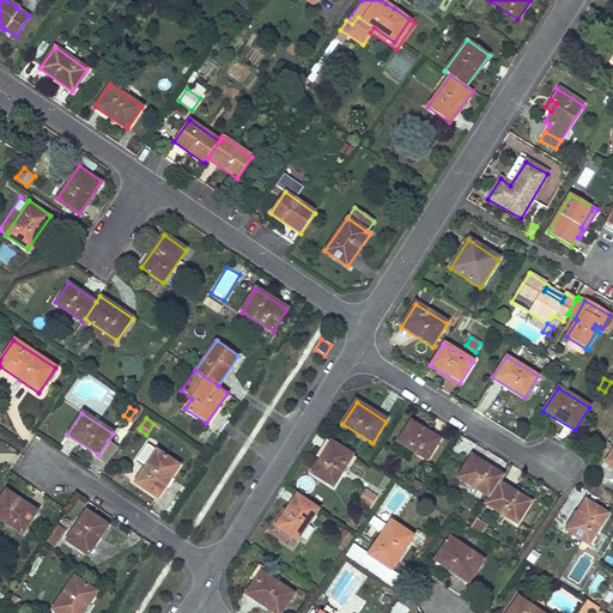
[(411,423),(398,443),(426,461),(439,441),(411,423)]
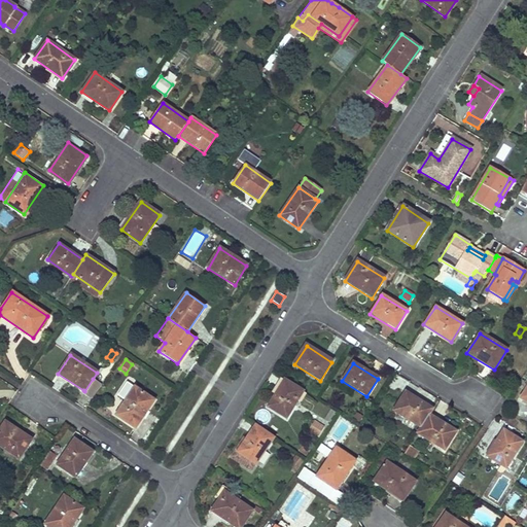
[(101,384),(93,379),(84,391),(83,390),(82,393),(92,398),(101,384)]
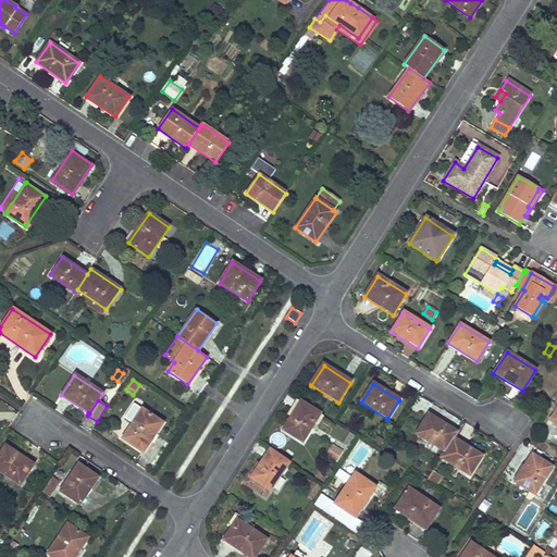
[(300,403),(283,431),(302,443),(320,415),(300,403)]
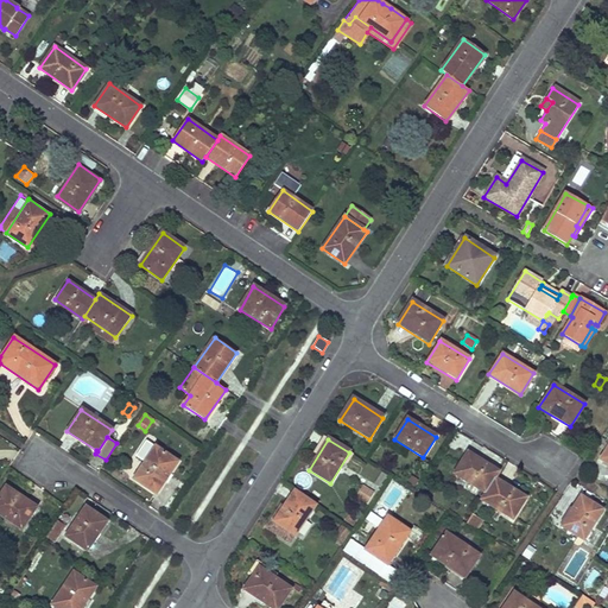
[(177,462),(156,448),(134,480),(154,494),(177,462)]
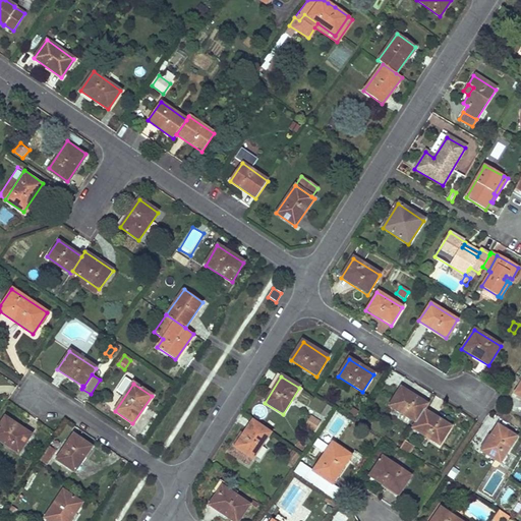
[(400,389),(389,407),(416,423),(424,410),(427,405),(400,389)]
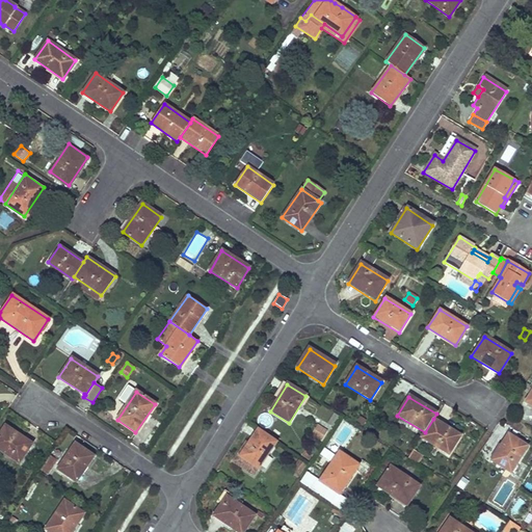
[(425,432),(421,439),(449,455),(460,436),(433,419),(425,432)]
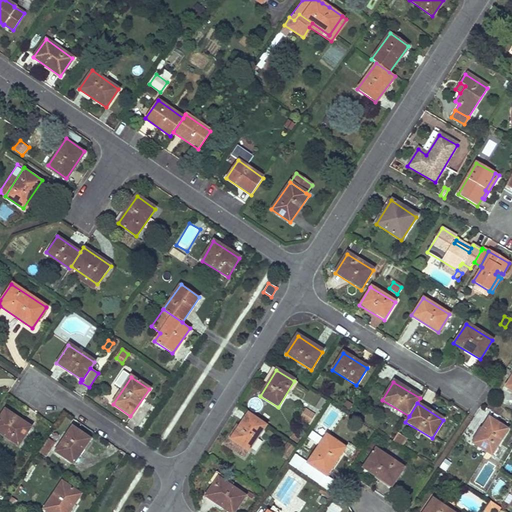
[(311,422),(316,413),(306,407),(301,415),(311,422)]
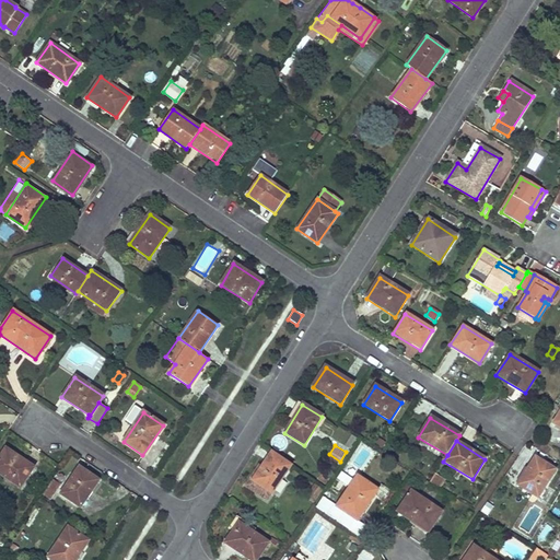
[(35,466),(7,447),(0,456),(0,471),(21,486),(35,466)]
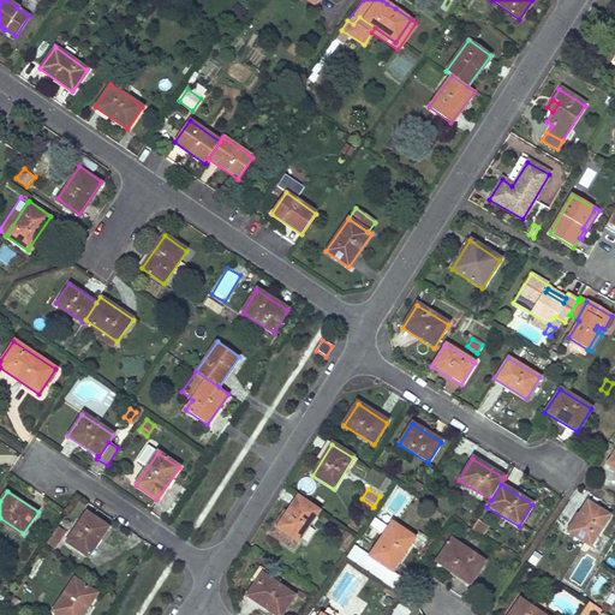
[(287,513),(276,527),(286,535),(280,543),(291,551),(320,512),(298,497),(287,513)]
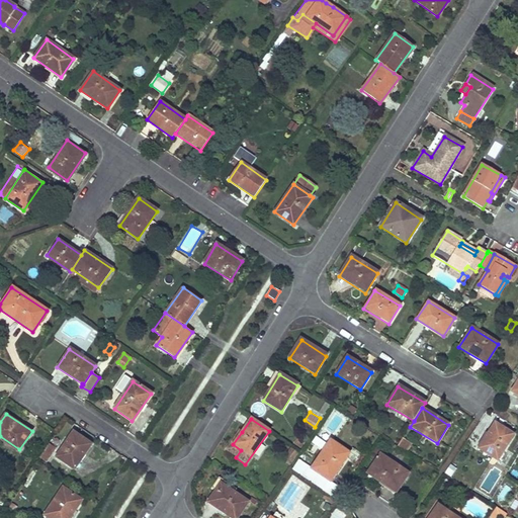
[(329,422),(327,427),(337,432),(340,427),(329,422)]
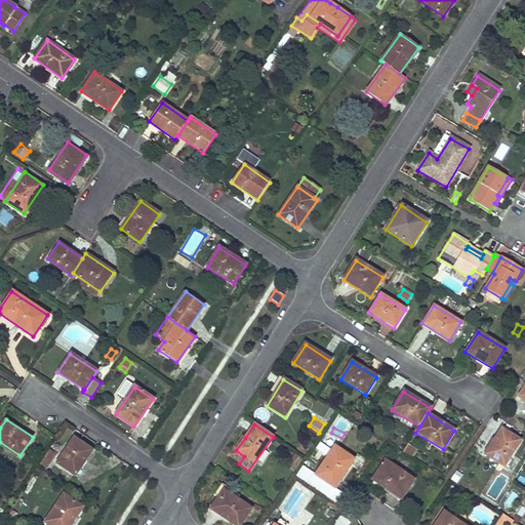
[(500,429),(484,455),(503,467),(510,456),(520,440),(500,429)]
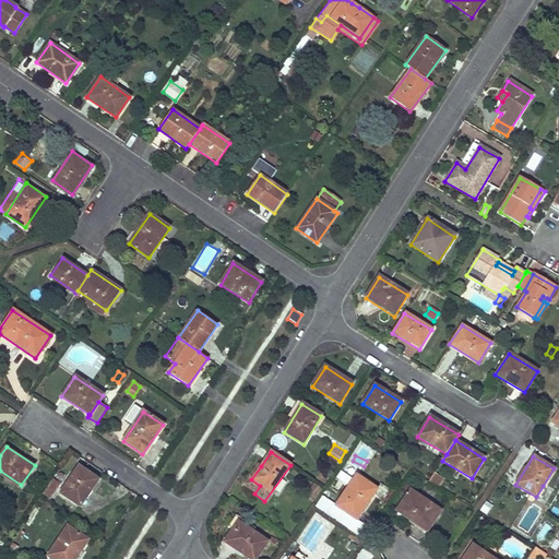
[(251,479),(261,466),(259,465),(244,486),(254,494),(260,486),(251,479)]
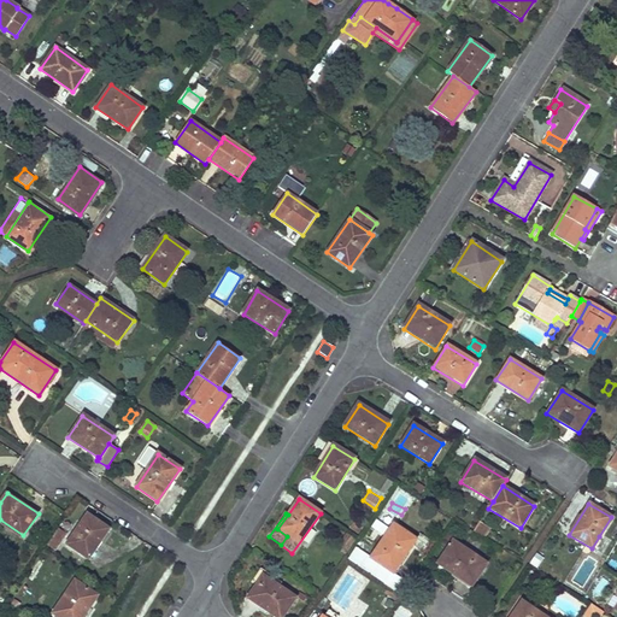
[(110,529),(88,515),(69,545),(89,559),(110,529)]
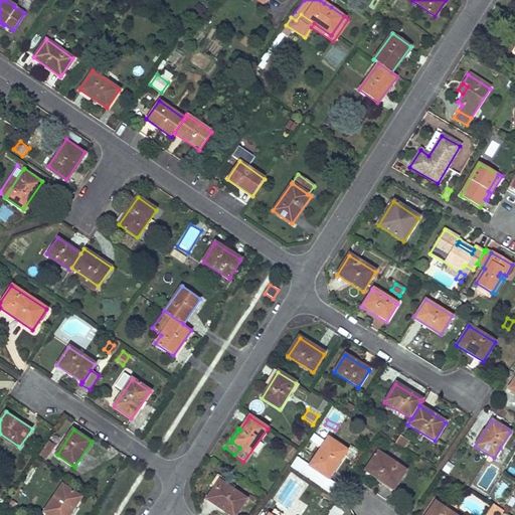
[(400,437),(395,445),(401,449),(407,441),(400,437)]
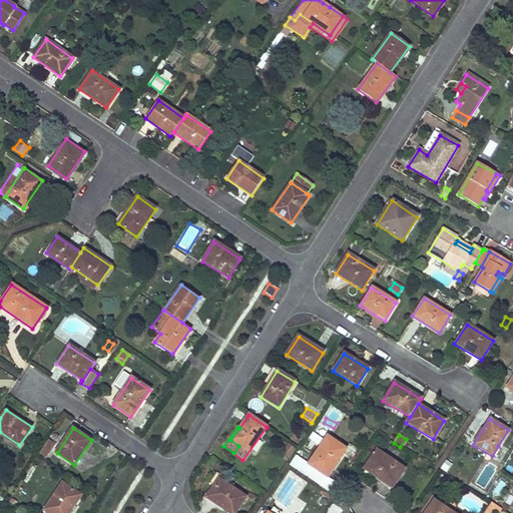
[(327,437),(308,465),(327,477),(346,449),(327,437)]
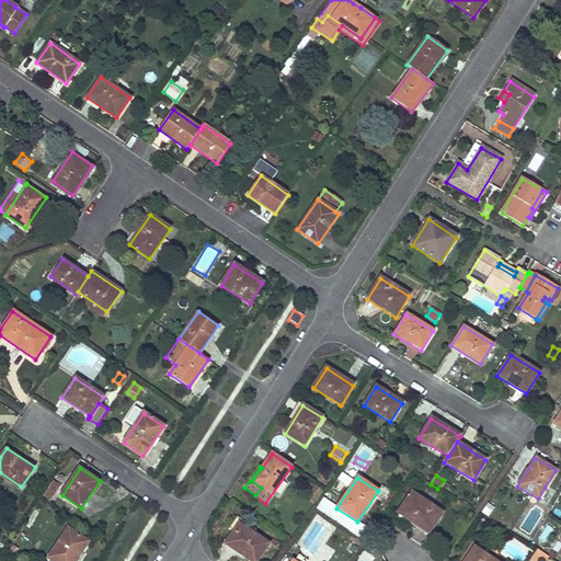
[(327,483),(320,479),(317,484),(323,489),(327,483)]
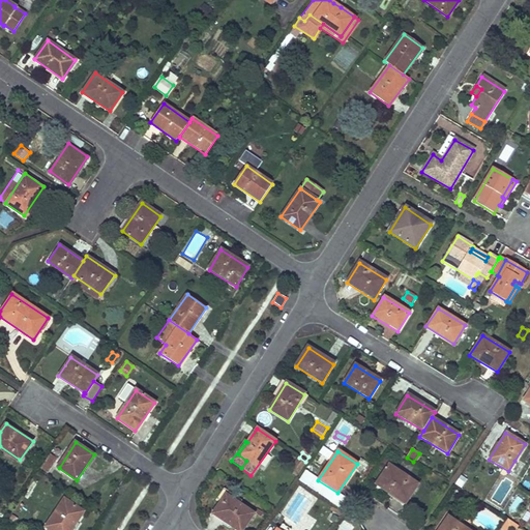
[(419,453),(413,462),(417,464),(422,455),(419,453)]
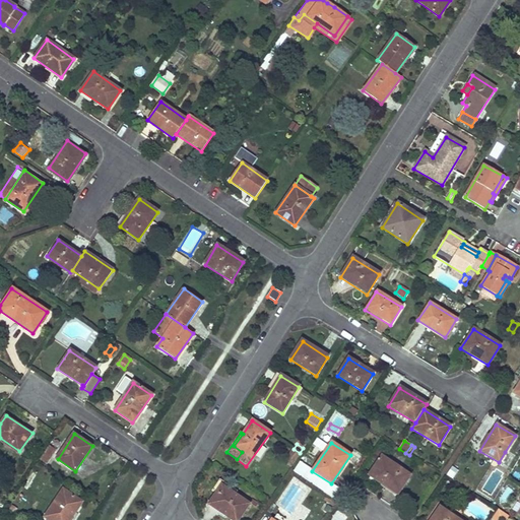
[(45,450),(39,461),(45,465),(55,450),(50,447),(47,451),(45,450)]
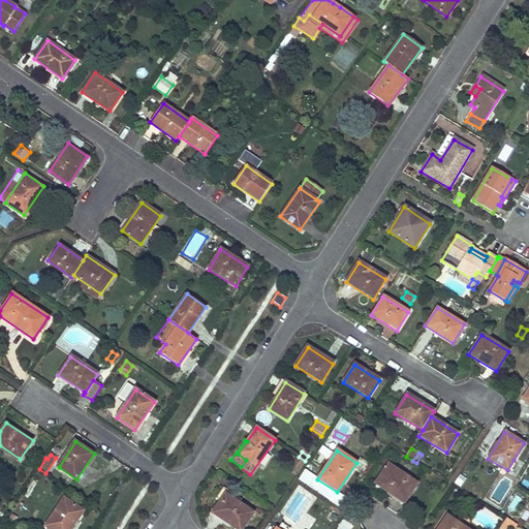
[(299,471),(305,462),(299,457),(292,467),(299,471)]
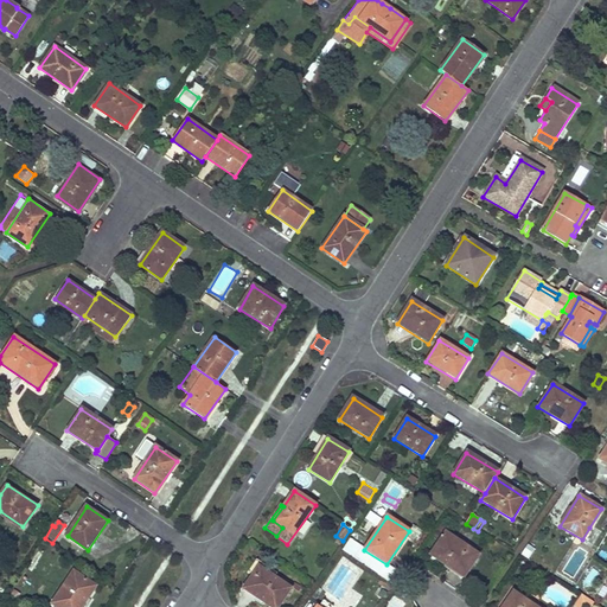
[(589,528),(582,540),(589,544),(596,534),(589,528)]
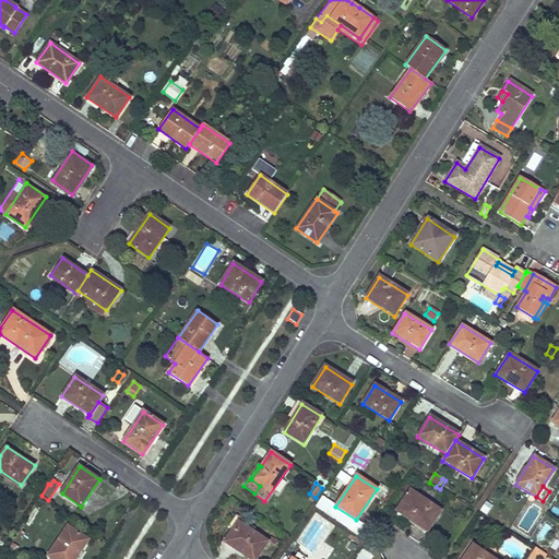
[(409,490),(396,510),(427,531),(440,511),(409,490)]
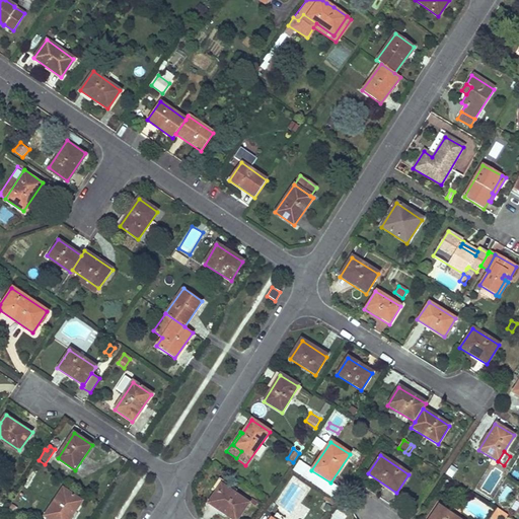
[(211,490),(216,493),(208,504),(231,518),(237,518),(248,504),(234,495),(220,486),(222,483),(218,478),(211,490)]
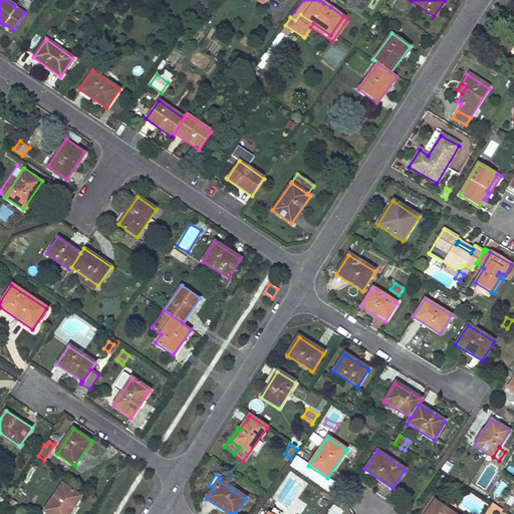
[(218,481),(232,490),(234,486),(220,478),(218,481)]
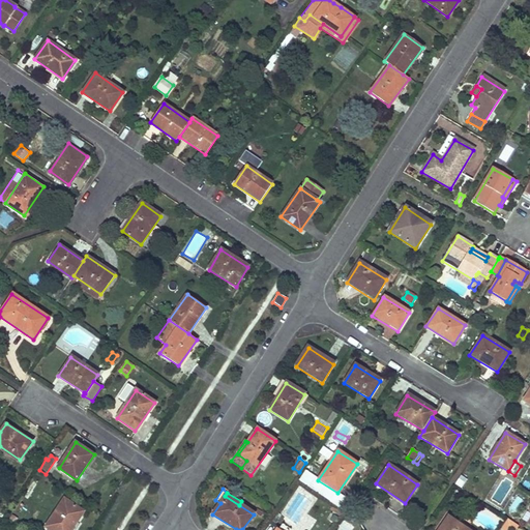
[(70,529),(84,511),(64,499),(46,527),(50,529),(70,529)]
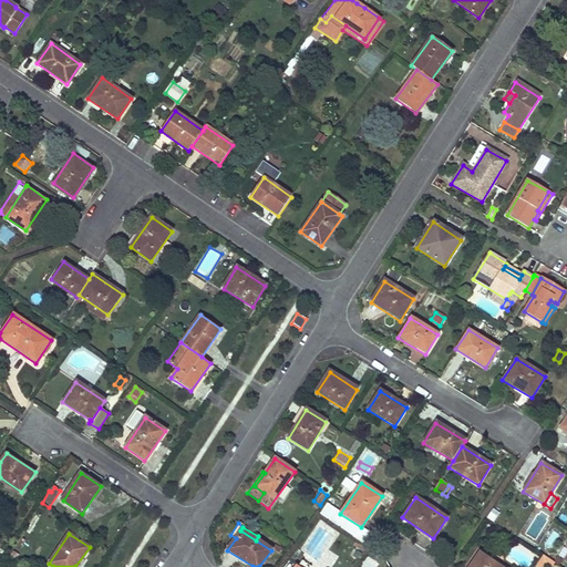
[(497,566),(478,554),(470,566),(497,566)]
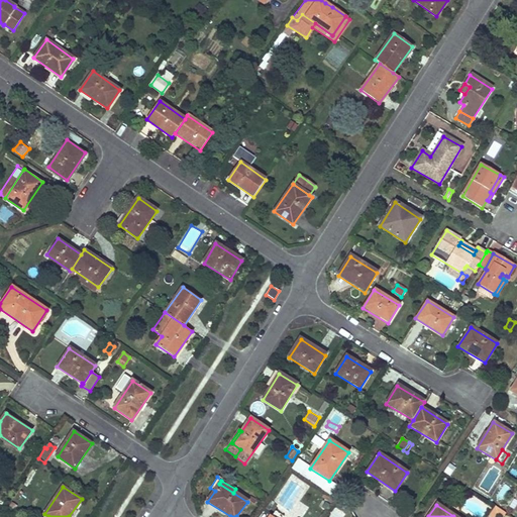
[(495,507),(492,511),(497,515),(500,516),(503,516),(506,514),(495,507)]
